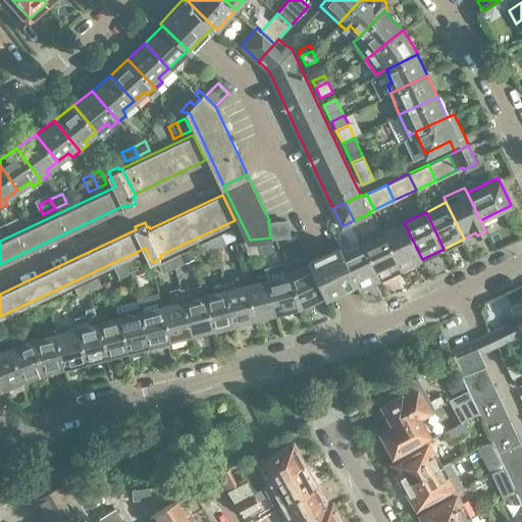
[(6,220),(11,230),(22,224),(18,215),(6,220)]
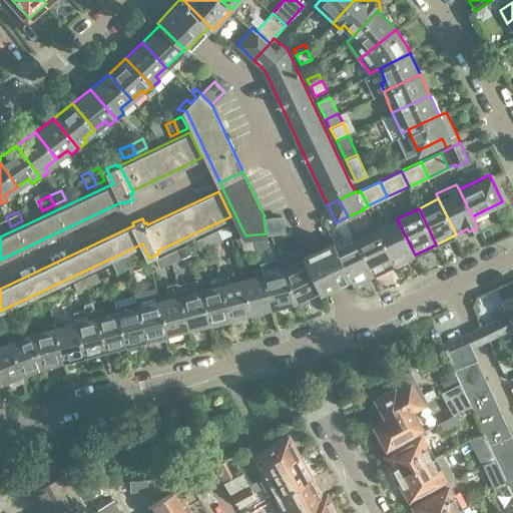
[(283,214),(265,216),(264,216),(266,232),(267,232),(285,230),(283,214)]
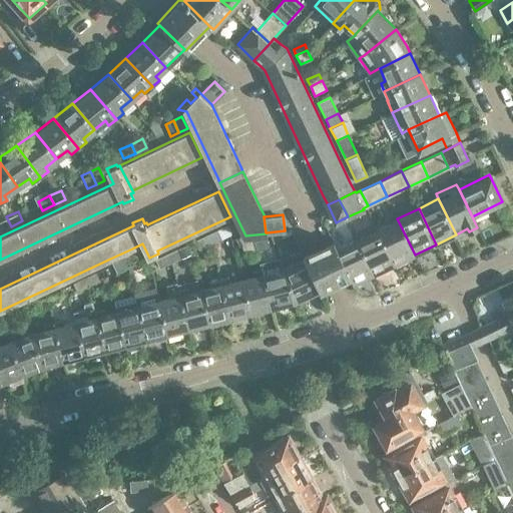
[(0,230),(11,226),(6,216),(0,219),(0,230)]
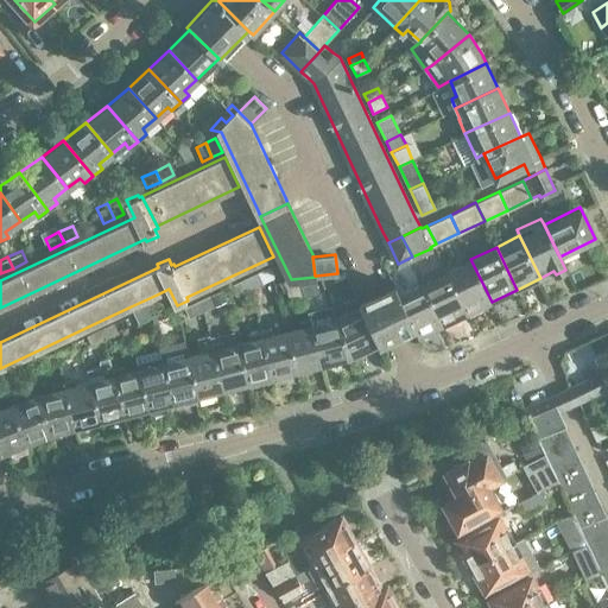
[(492,302),(470,259),(448,271),(468,312),(492,302)]
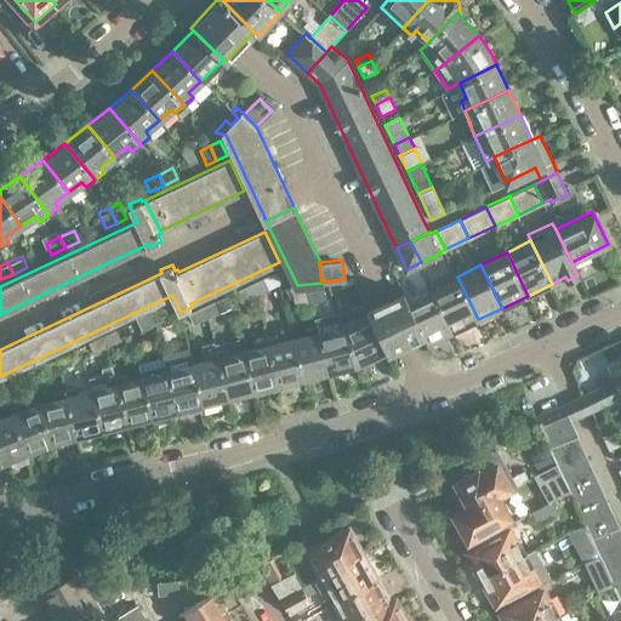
[(252,284),(257,295),(280,284),(278,272),(252,284)]
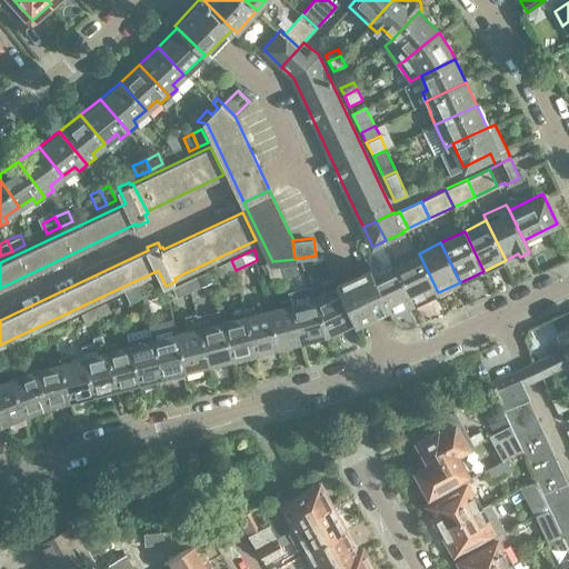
[(438,292),(419,253),(397,265),(416,303),(438,292)]
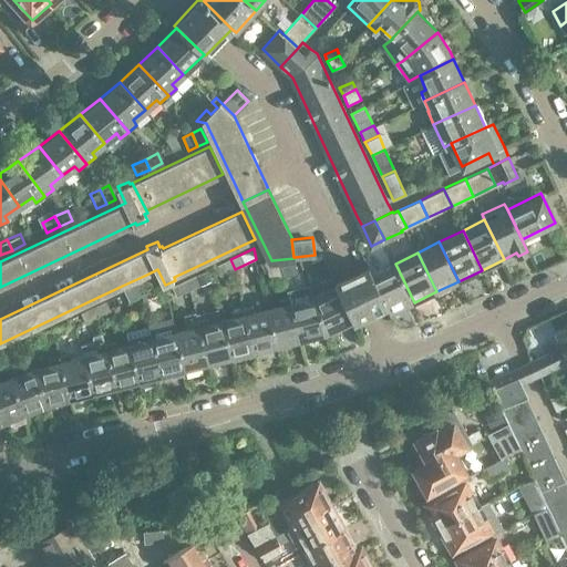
[(219,277),(235,269),(230,259),(215,266),(219,277)]
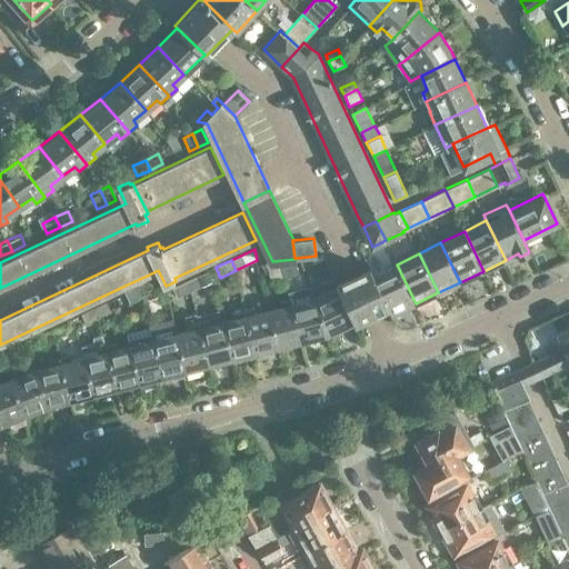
[(373,276),(389,307),(392,315),(416,303),(397,265),(373,276)]
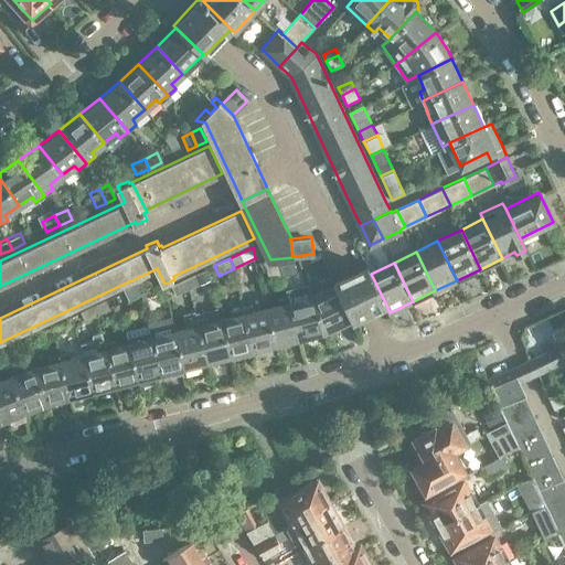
[(280,267),(283,278),(296,275),(294,264),(280,267)]
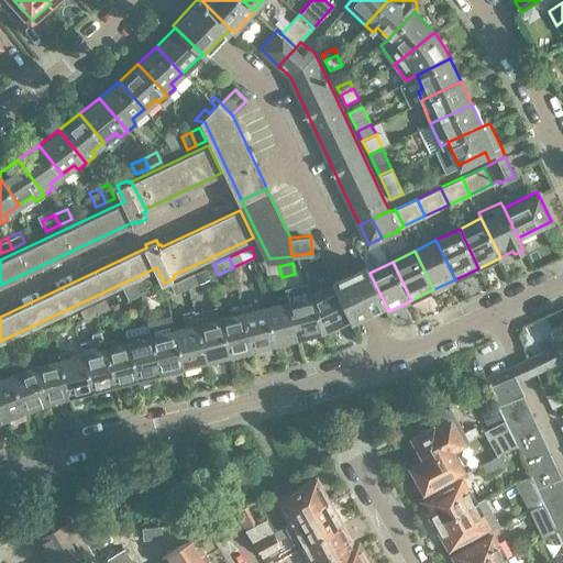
[(333,280),(351,317),(352,319),(367,312),(385,304),(370,273),(366,264),(348,273),(333,280)]
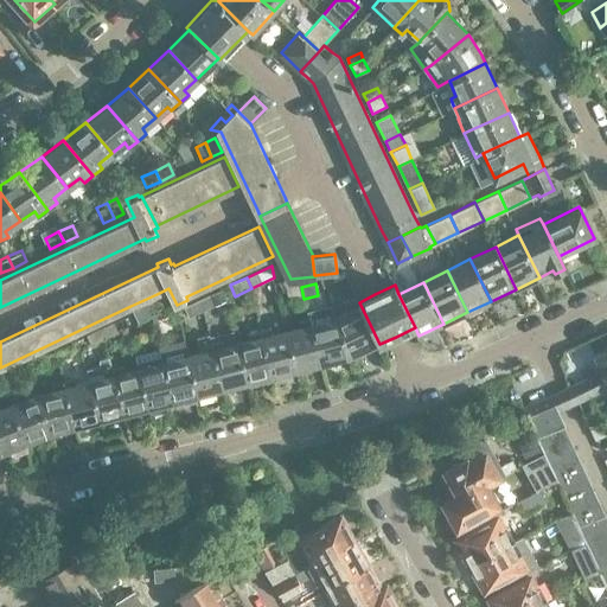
[(289,302),(304,299),(301,287),(286,291),(289,302)]
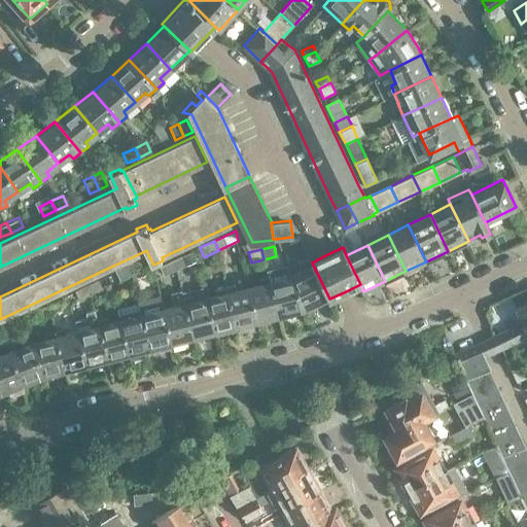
[(125,260),(132,275),(143,269),(136,255),(125,260)]
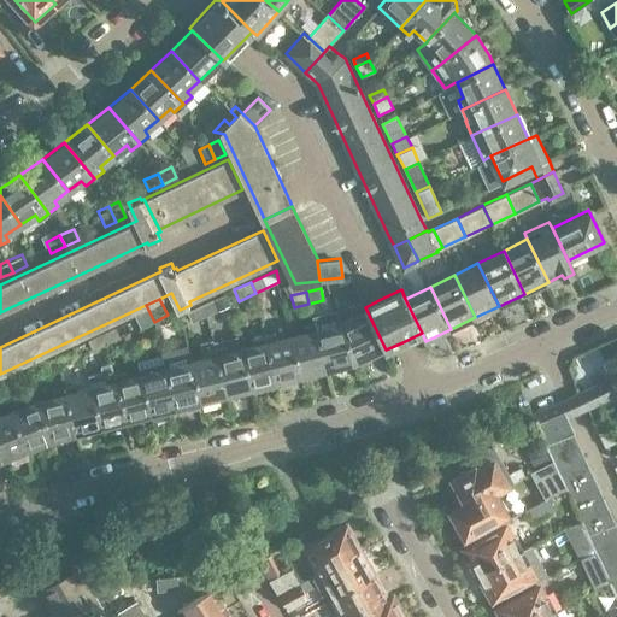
[(201,305),(206,317),(221,310),(215,299),(201,305)]
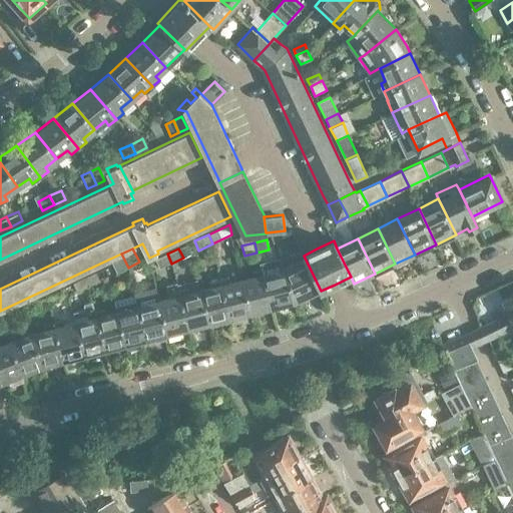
[(320,289),(304,255),(301,249),(290,254),(294,263),(283,269),(295,301),(320,289)]
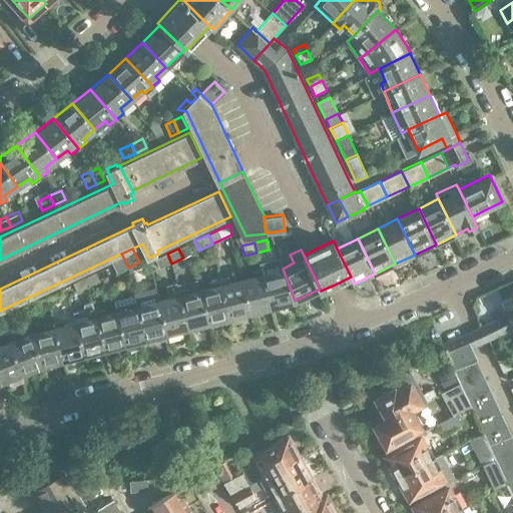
[(117,273),(128,268),(121,253),(110,259),(117,273)]
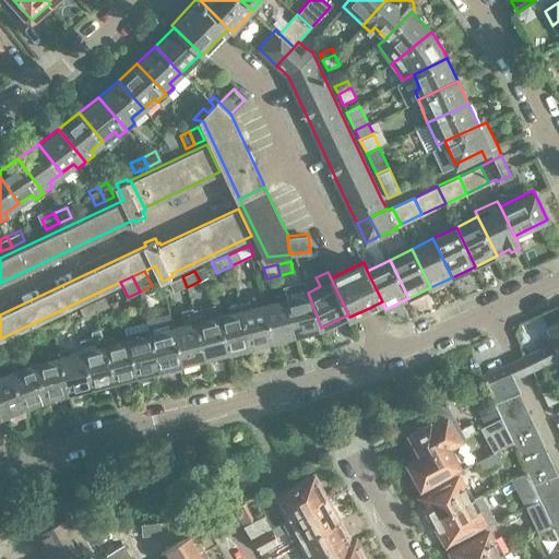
[(174,293),(187,287),(182,276),(169,283),(174,293)]
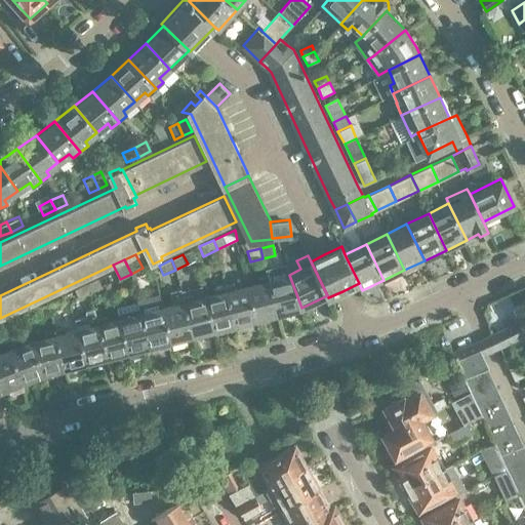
[(301,308),(289,275),(288,275),(277,278),(276,272),(267,275),(277,315),(301,308)]
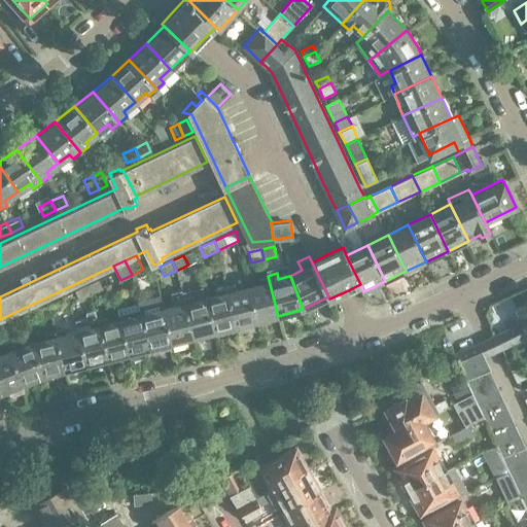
[(248,286),(257,321),(278,316),(268,276),(258,278),(259,283),(248,286)]
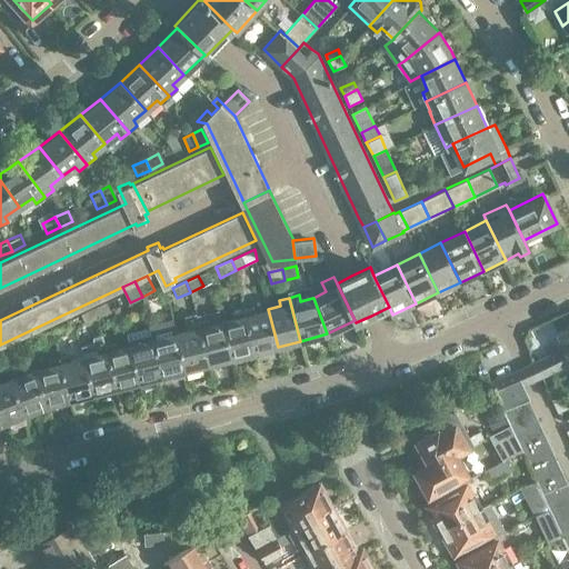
[(93,308),(98,319),(111,312),(106,302),(93,308)]
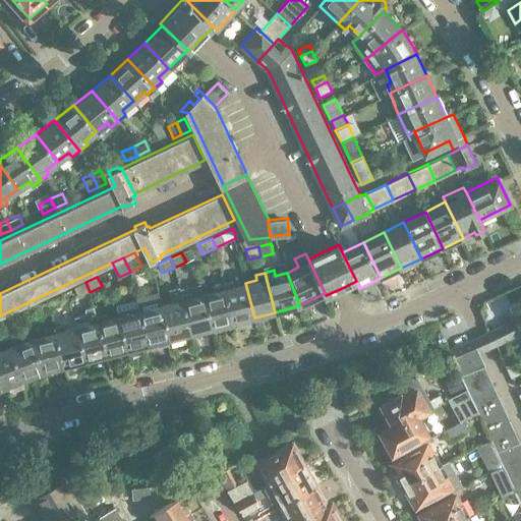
[(254,317),(245,283),(234,286),(232,281),(223,283),(233,323),(254,317)]
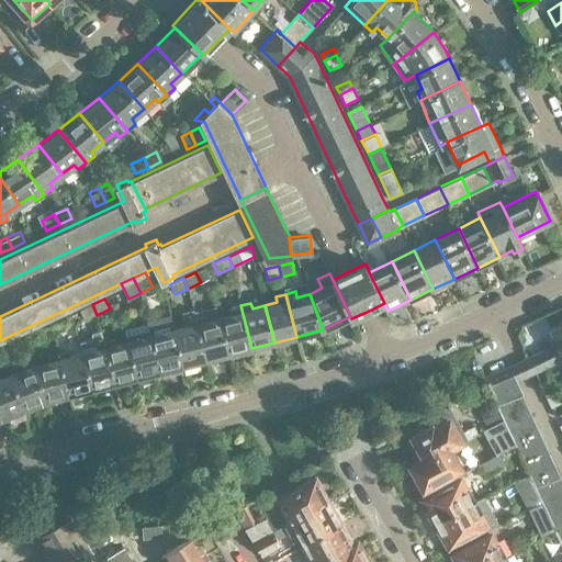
[(83,321),(97,315),(92,304),(79,311),(83,321)]
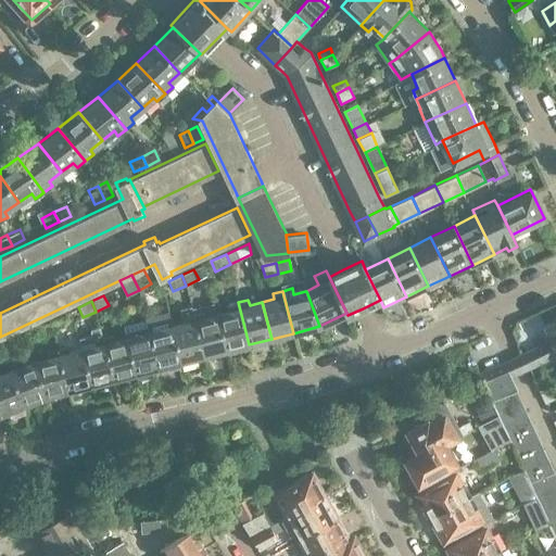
[(249,344),(238,302),(228,305),(229,311),(216,314),(226,350),(249,344)]
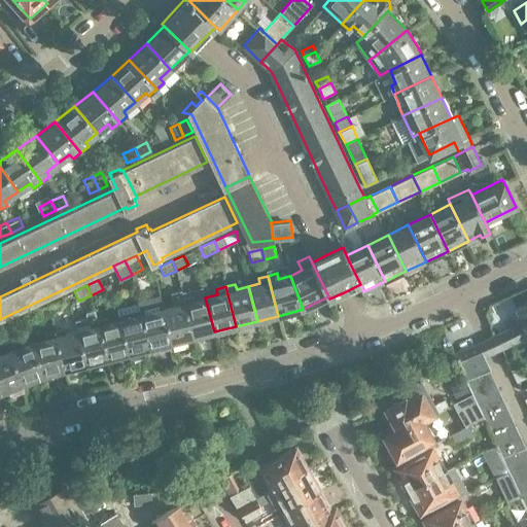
[(186,313),(192,338),(214,331),(205,297),(204,287),(182,292),(186,313)]
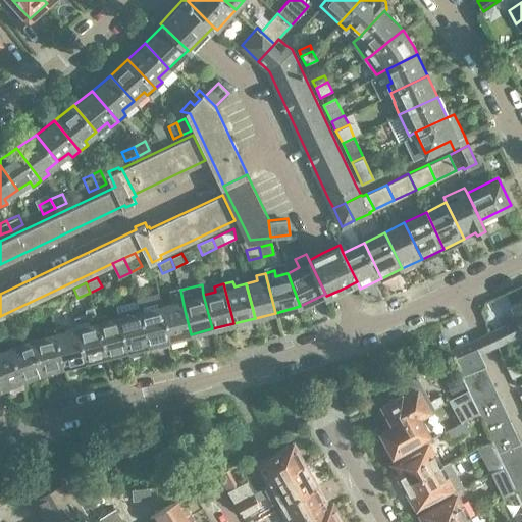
[(185,310),(180,290),(179,289),(170,291),(173,302),(161,305),(170,340),(191,334),(185,310)]
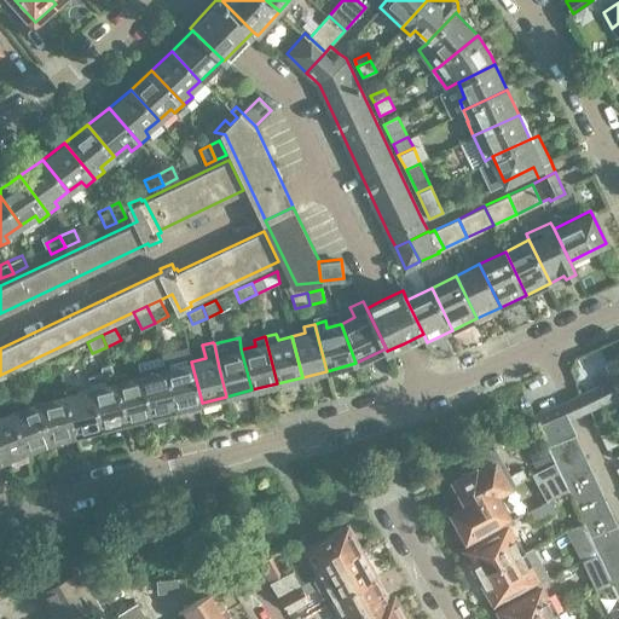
[(53,358),(58,370),(73,363),(68,352),(53,358)]
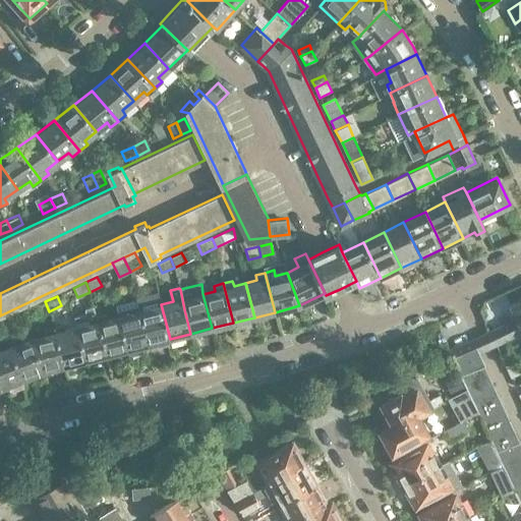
[(132,354),(143,351),(146,348),(145,345),(150,344),(139,304),(138,300),(117,305),(119,315),(128,350),(128,352),(132,354)]
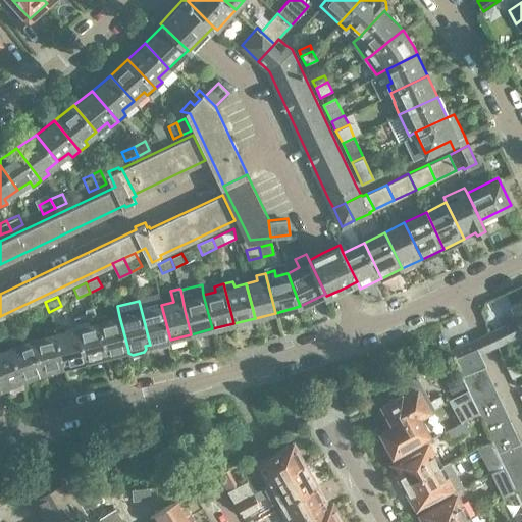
[(38,317),(49,312),(45,302),(33,308),(38,317)]
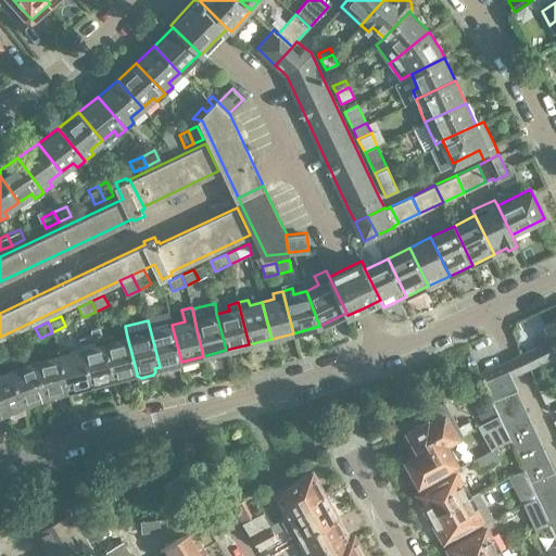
[(551,340),(520,355),(527,369),(555,355),(555,321),(544,328),(551,340)]
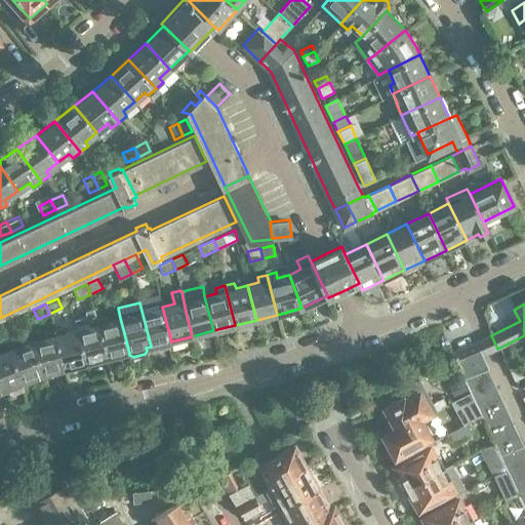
[(171,341),(162,307),(150,310),(149,305),(140,307),(151,347),(171,341)]
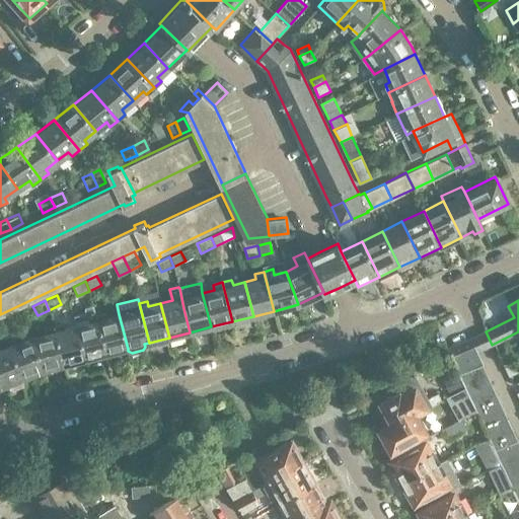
[(128,349),(119,314),(106,317),(104,312),(95,314),(105,354),(128,349)]
